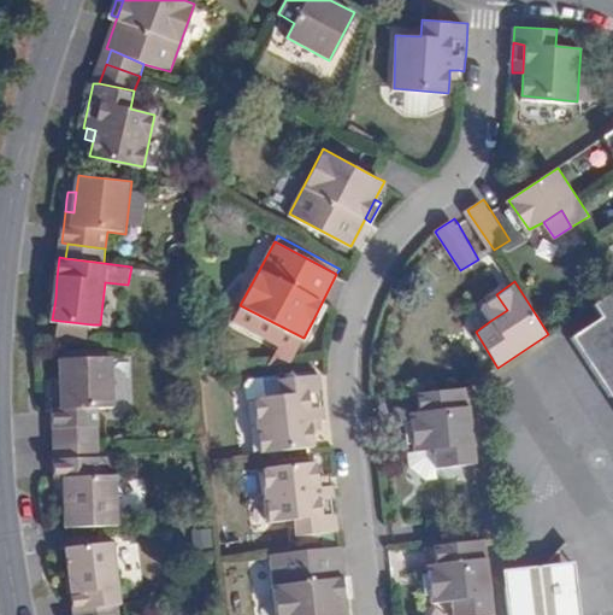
[(612,291),(594,304),(602,316),(572,337),(612,396),(612,291)]
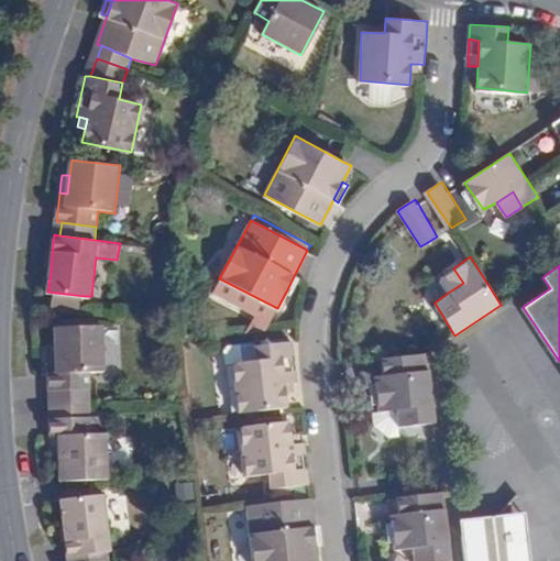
[(440,277),(448,293),(463,283),(453,268),(440,277)]
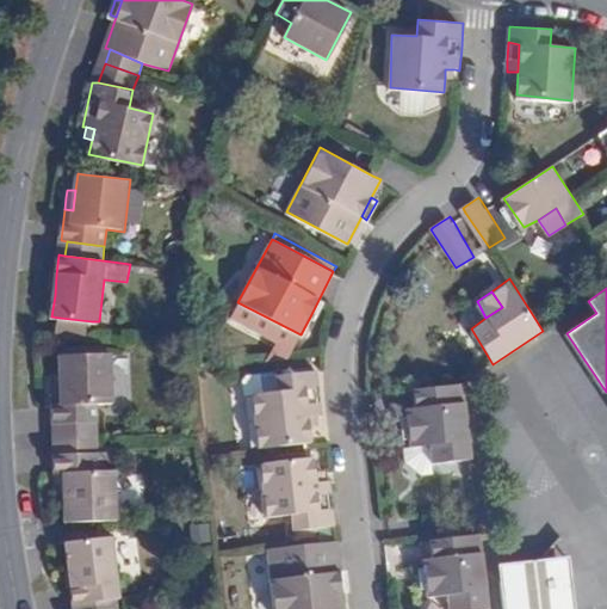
[(324,301),(320,297),(310,317),(315,320),(324,301)]
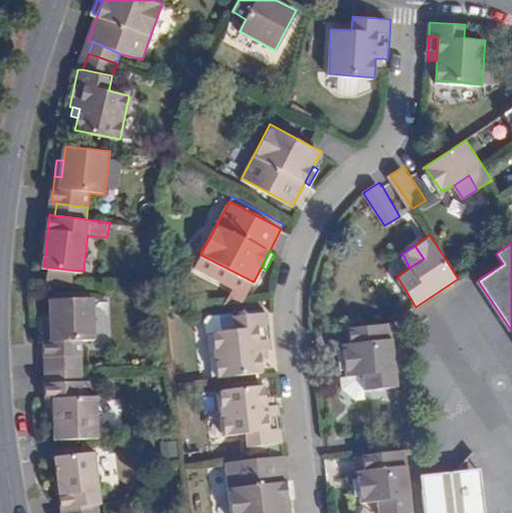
[(77,271),(50,268),(50,277),(76,281),(77,271)]
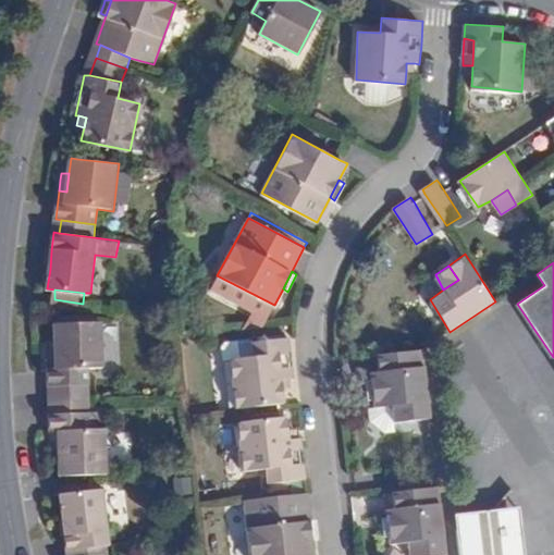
[(78,322),(54,322),(56,338),(56,358),(49,358),(50,385),(56,385),(88,383),(88,368),(105,367),(102,322),(98,321),(78,322)]
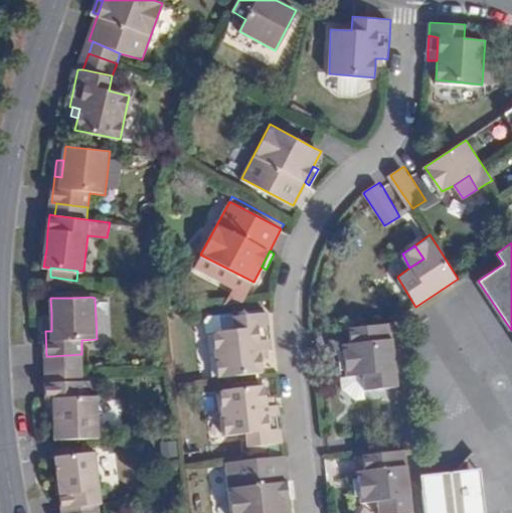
[(217,377),(265,371),(263,359),(262,350),(269,349),(273,349),(268,310),(231,315),(234,329),(212,331),(217,377)]
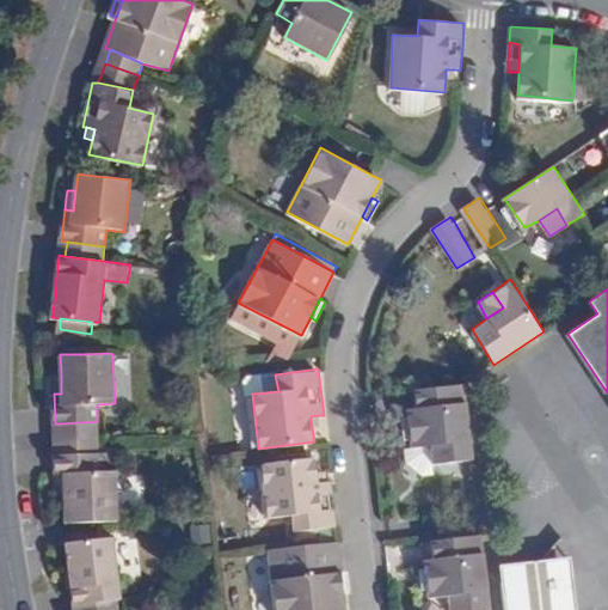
[(433,463),(474,459),(466,383),(413,389),(416,407),(406,408),(407,420),(427,420),(429,444),(433,463)]
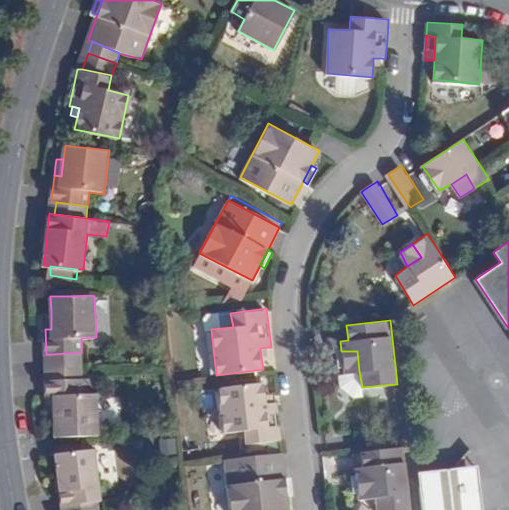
[(260,348),(261,357),(269,356),(267,347),(260,348)]
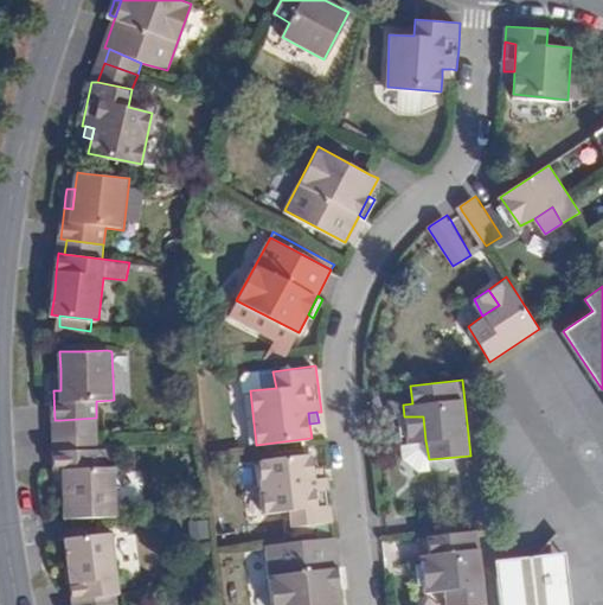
[(406,443),(425,440),(423,416),(404,416),(406,443)]
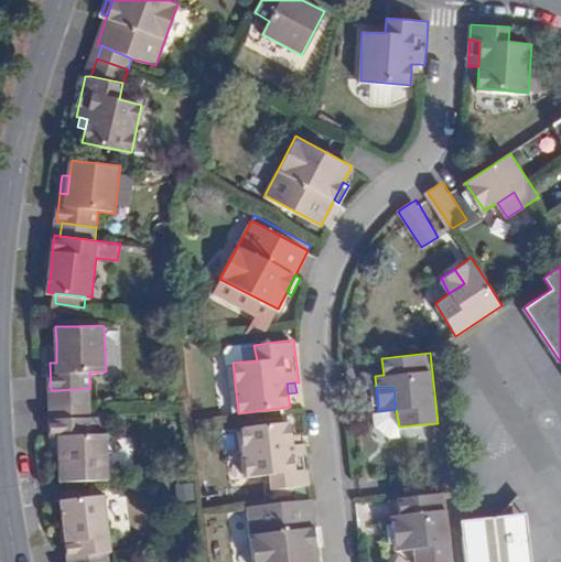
[(89,388),(56,390),(56,403),(90,402),(89,388)]
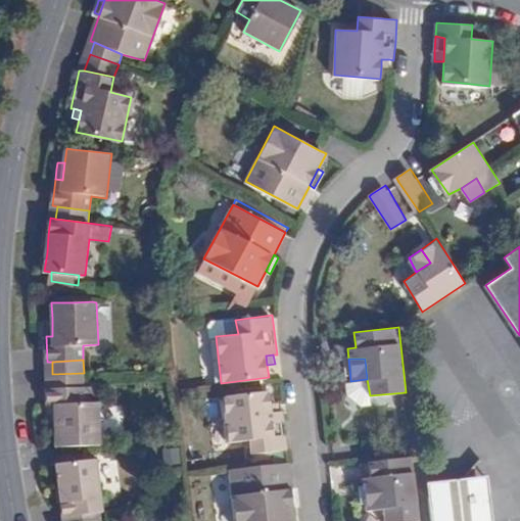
[(106,385),(106,373),(84,373),(84,386),(53,387),(47,387),(49,414),(56,414),(56,430),(57,445),(101,444),(99,400),(104,400),(102,386),(106,385)]
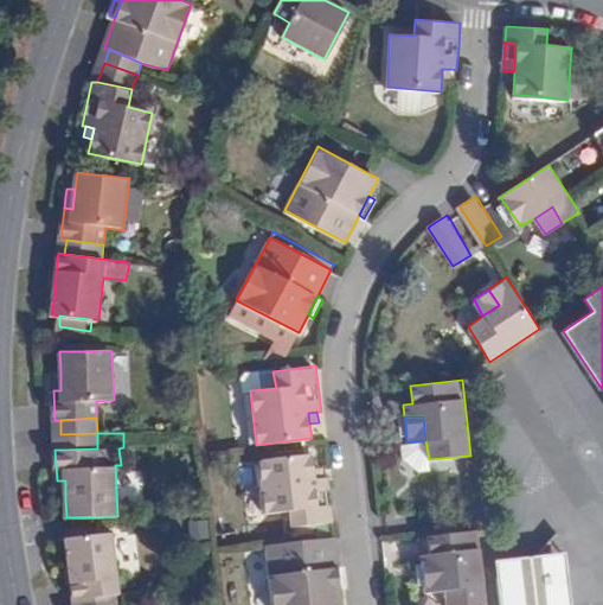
[(97,433),(61,434),(62,450),(97,449),(97,433)]
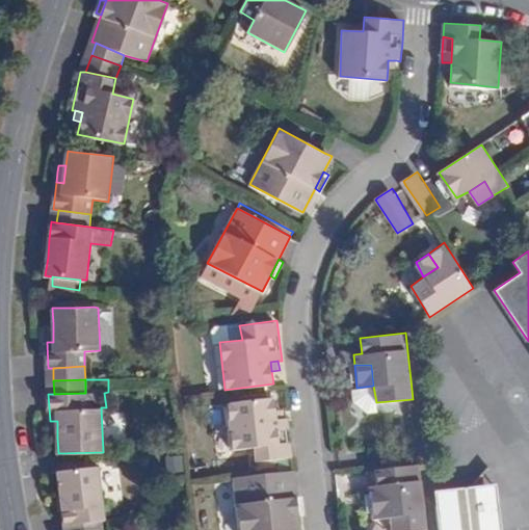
[(288,418),(285,418),(276,419),(275,408),(274,398),(227,403),(233,450),(254,448),(255,460),(293,456),(288,418)]
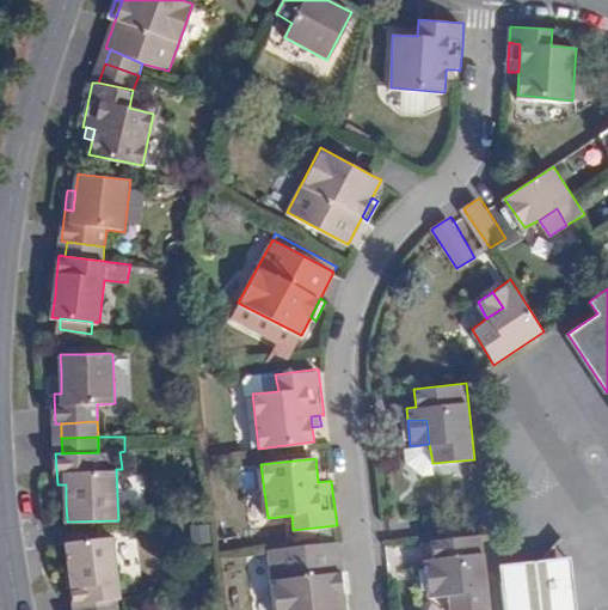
[(318,482),(327,481),(326,469),(317,470),(318,482)]
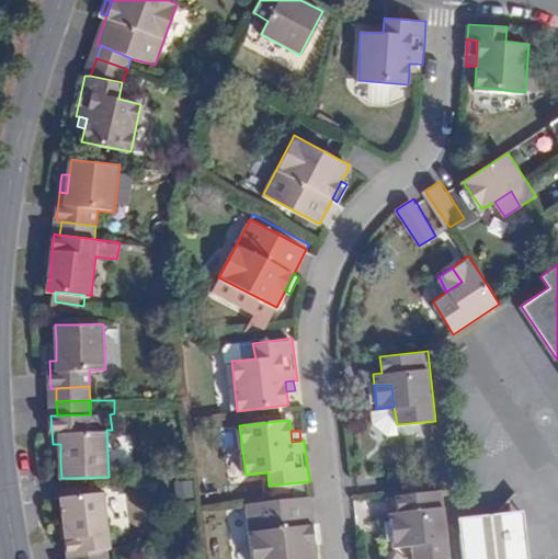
[(507,511),(524,510),(522,487),(505,503),(507,511)]
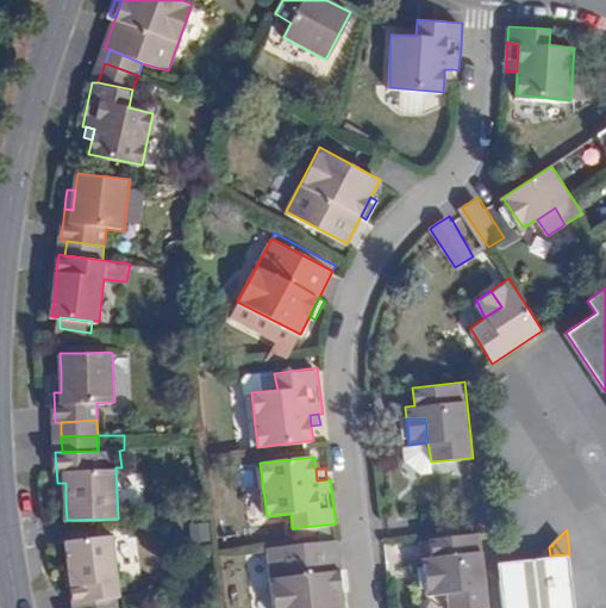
[(449,607),(469,607),(491,607),(481,532),(430,538),(432,556),(422,558),(424,569),(444,568),(445,593),(449,607)]
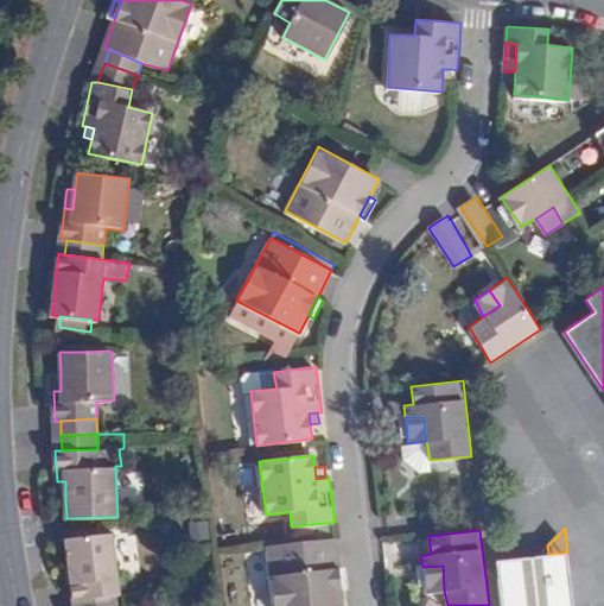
[(114,535),(67,538),(69,561),(71,578),(74,600),(80,599),(118,594),(121,594),(114,535)]
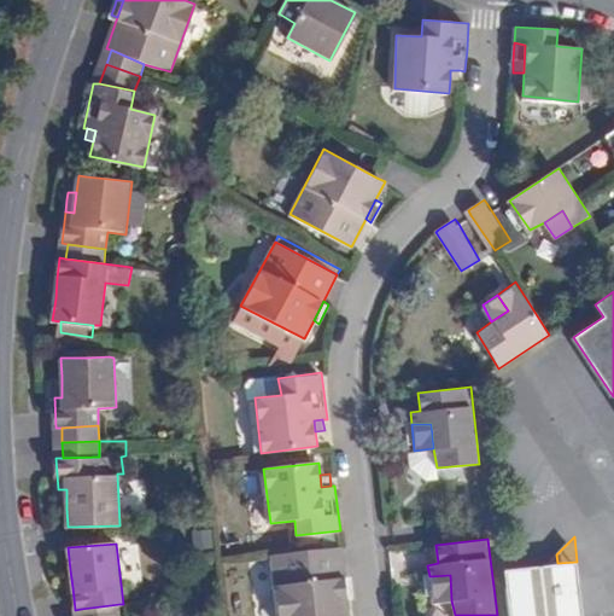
[(344,577),(341,546),(270,555),(278,615),(349,615),(346,599),(344,577)]
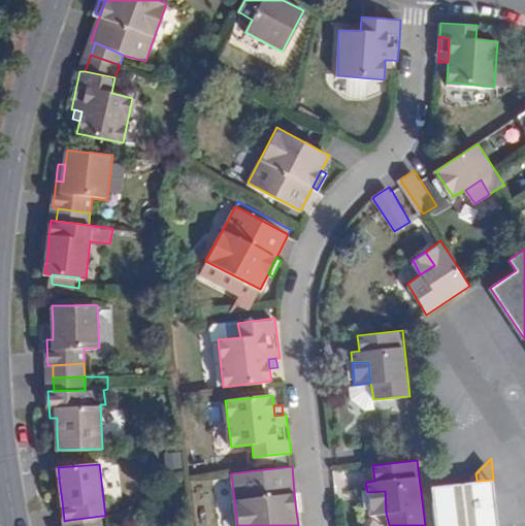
[(497,525),(493,480),(477,481),(476,473),(466,482),(432,486),(436,525),(497,525)]
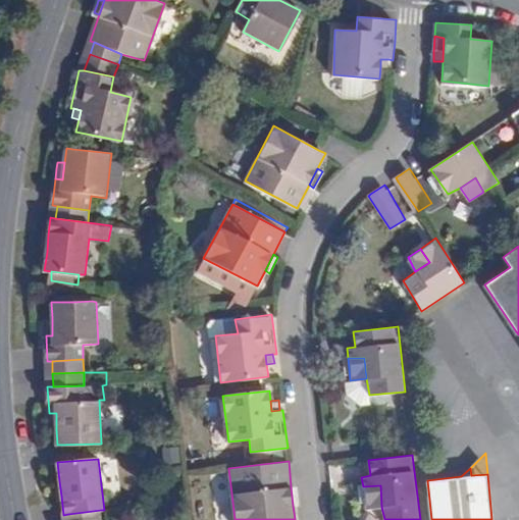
[(365,509),(381,507),(380,485),(363,486),(365,509)]
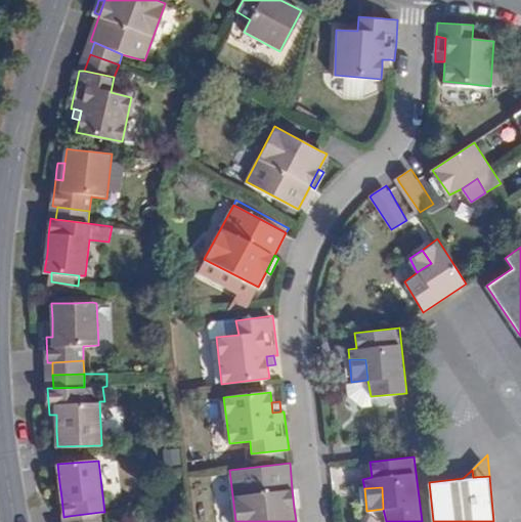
[(300,495),(299,488),(292,489),(294,508),(301,507),(300,495)]
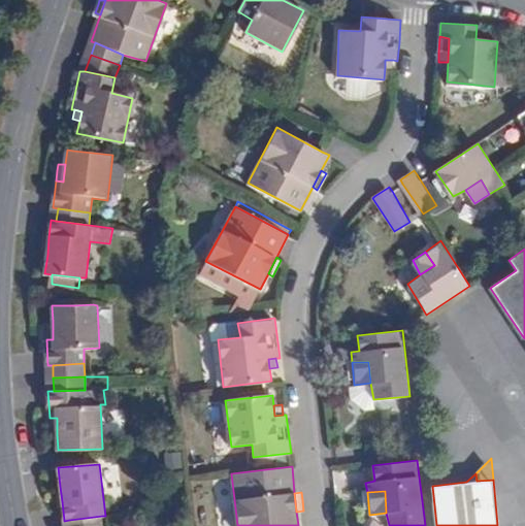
[(103,525),(102,516),(69,520),(69,525),(103,525)]
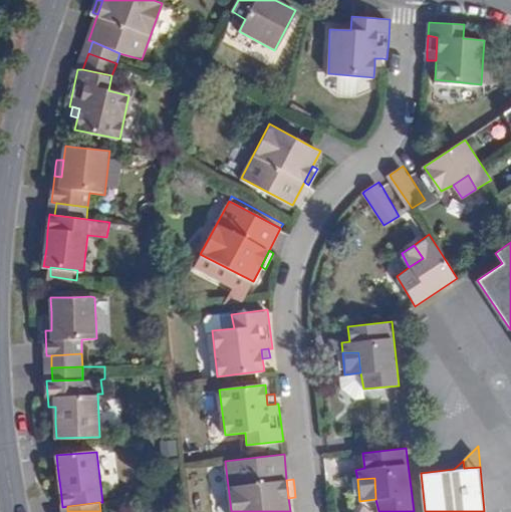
All buildings are outlined.
